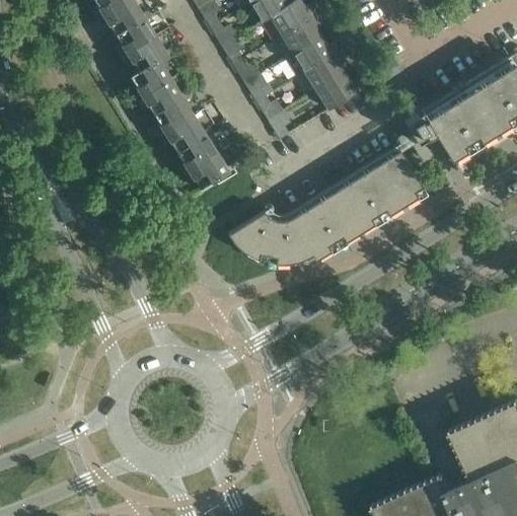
[(84,0),(86,2),(89,0),(92,0),(97,7),(92,10),(98,21),(132,0),(84,0)]
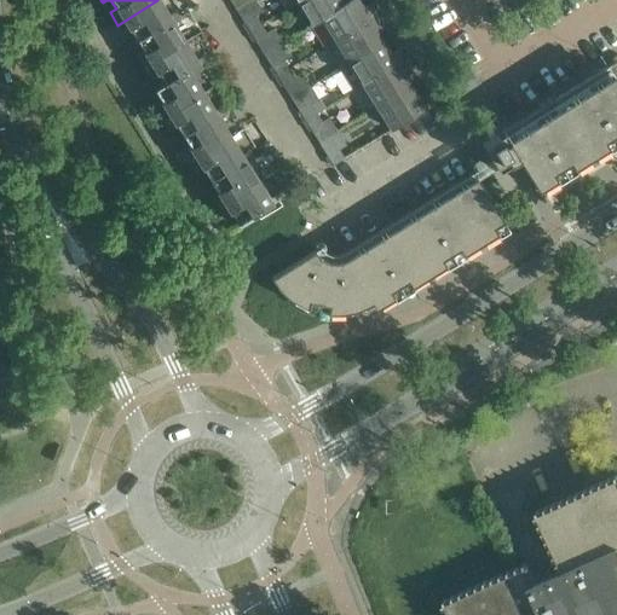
[(132,34),(138,44),(180,17),(168,0),(157,0),(117,25),(126,38),(132,34)]
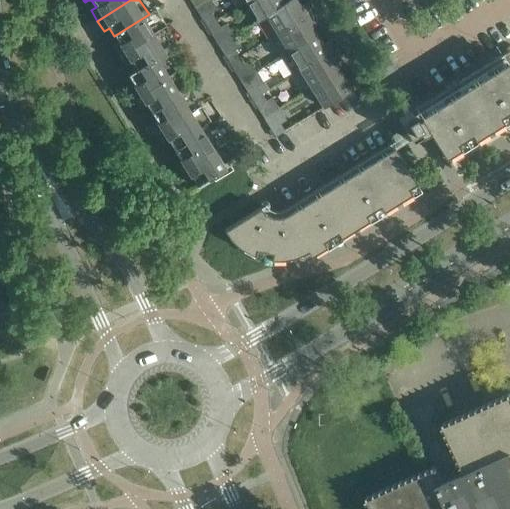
[(235,0),(241,8),(248,4),(254,0),(235,0)]
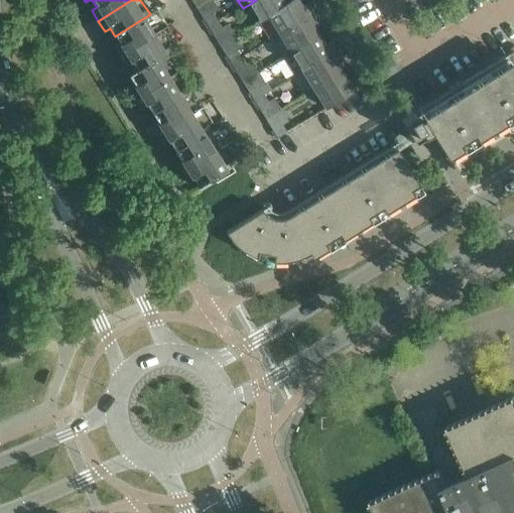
[(289,5),(289,4),(286,0),(256,0),(250,4),(262,23),(270,18),(269,17),(289,5)]
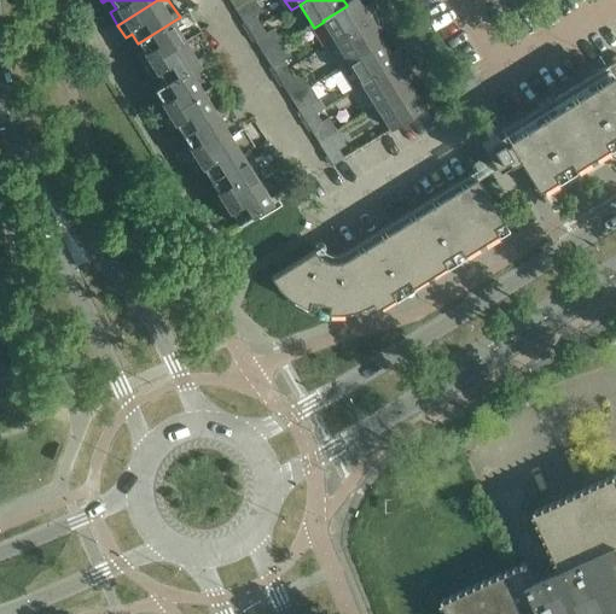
[(377,18),(370,6),(364,10),(356,0),(353,0),(347,5),(347,6),(323,21),(324,22),(336,44),(377,18)]
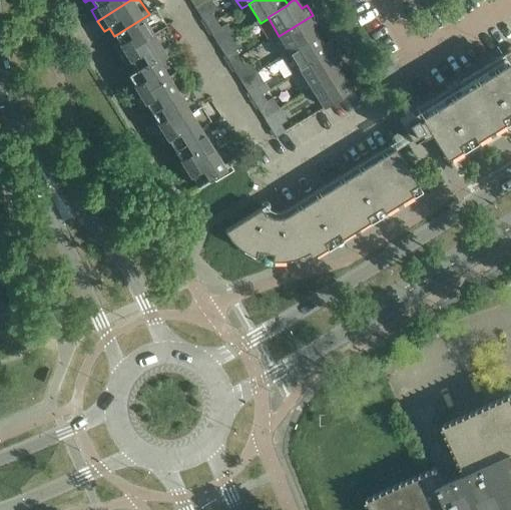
[(160,33),(149,14),(114,36),(119,44),(114,47),(120,57),(160,33)]
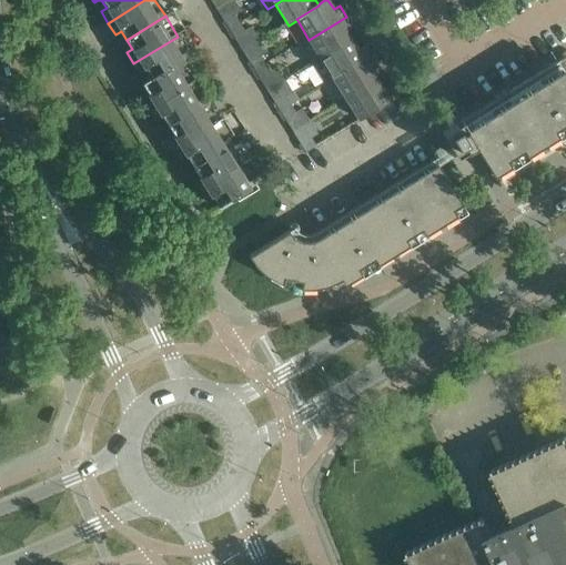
[(224,24),(230,33),(241,26),(236,17),(224,24)]
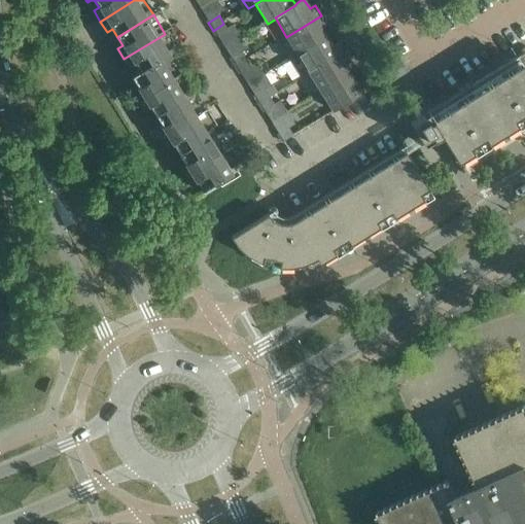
[(299,56),(327,37),(322,29),(327,26),(321,15),(286,37),(280,41),(291,60),(299,56)]
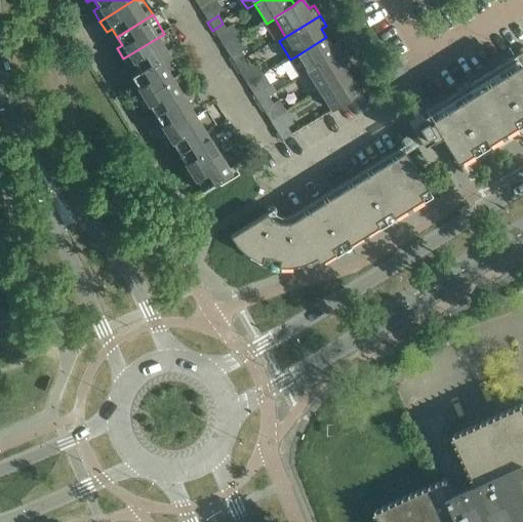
[(212,31),(216,38),(228,31),(223,24),(212,31)]
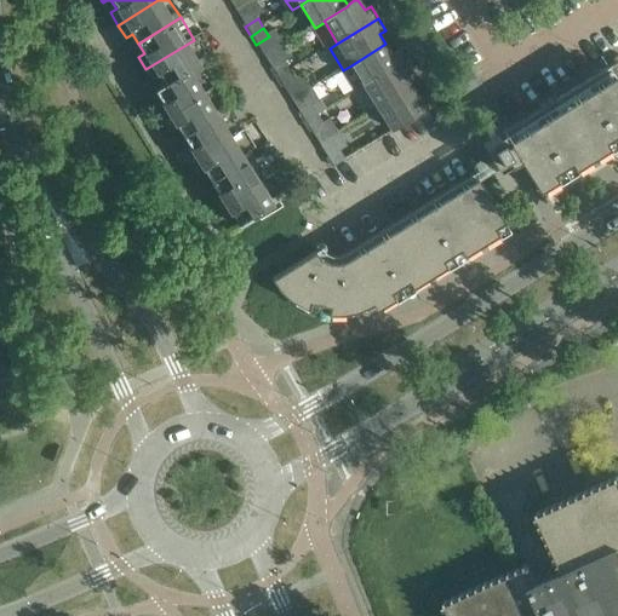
[(194,40),(146,69),(153,82),(160,78),(165,87),(166,88),(198,68),(199,69),(209,63),(194,40)]
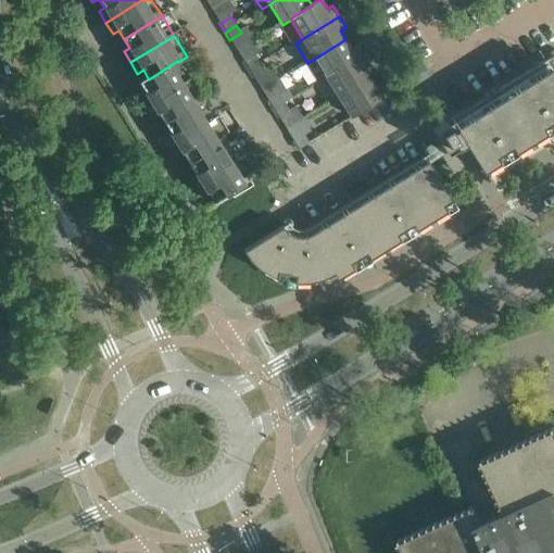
[(364,55),(357,45),(351,48),(345,39),(315,59),(327,78),(364,55)]
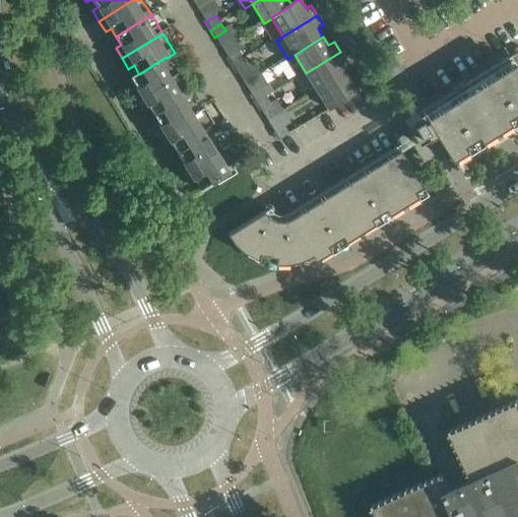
[(306,73),(318,91),(346,73),(341,65),(346,62),(340,52),(306,73)]
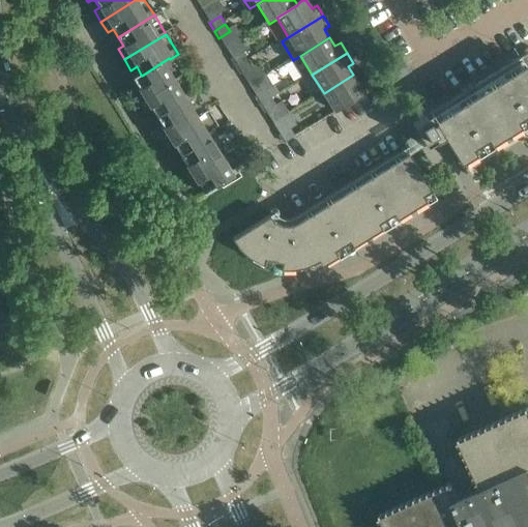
[(237,68),(248,61),(243,54),(233,61),(237,68)]
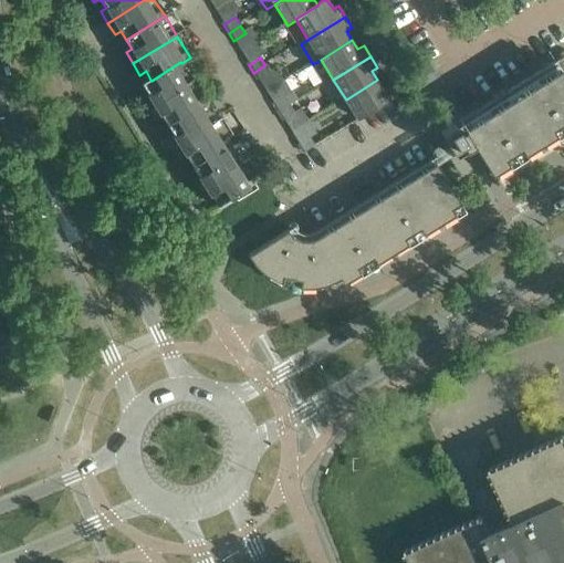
[(563,59),(442,135),(455,155),(457,158),(462,156),(466,162),(477,154),(493,180),(550,145),(563,135),(563,59)]
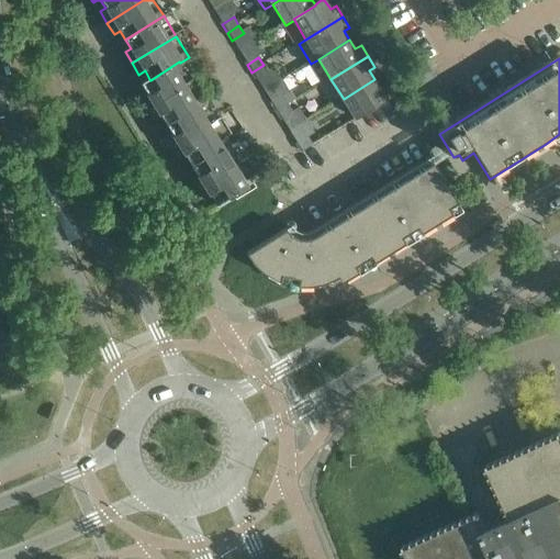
[(192,81),(180,63),(179,62),(150,80),(149,79),(142,84),(147,93),(142,97),(148,109),(192,81)]
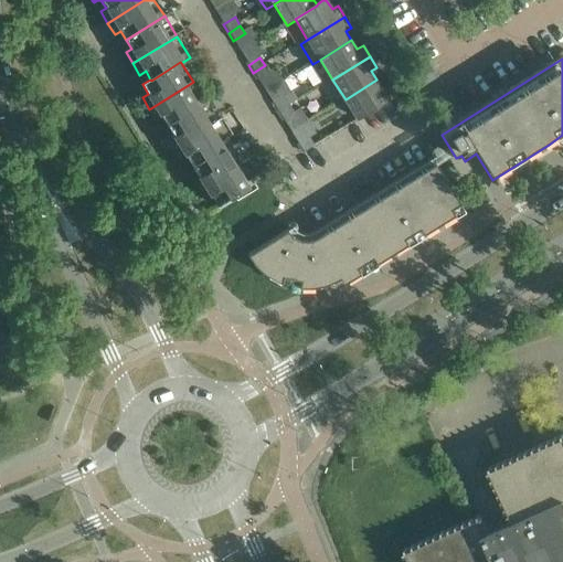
[(253,73),(258,82),(271,74),(265,65),(253,73)]
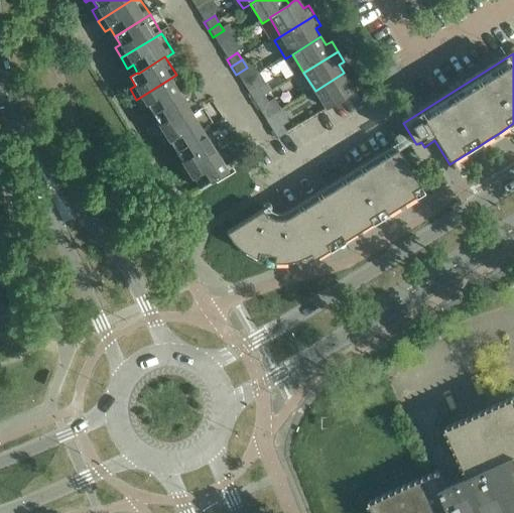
[(361,89),(355,79),(354,78),(349,82),(344,73),(315,91),(327,110),(361,89)]
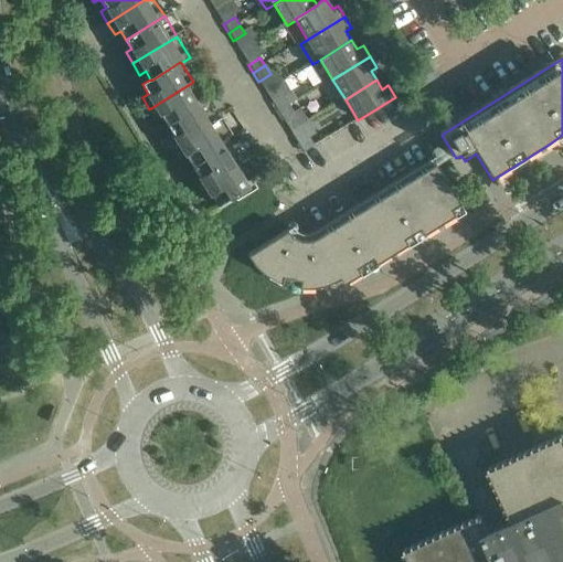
[(205,103),(193,82),(149,109),(157,120),(162,117),(168,126),(205,103)]
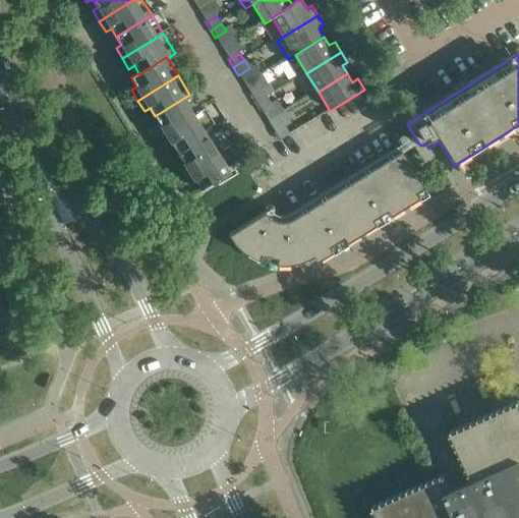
[(256,105),(268,98),(263,91),(251,97),(256,105)]
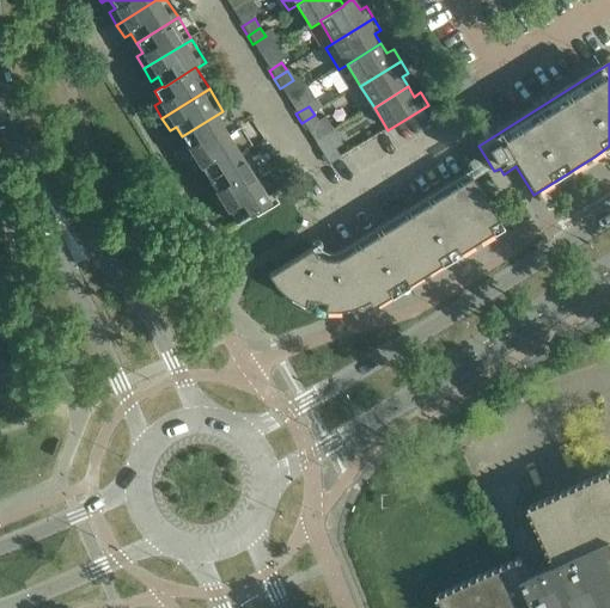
[(237,133),(223,111),(182,136),(188,146),(182,149),(189,163),(237,133)]
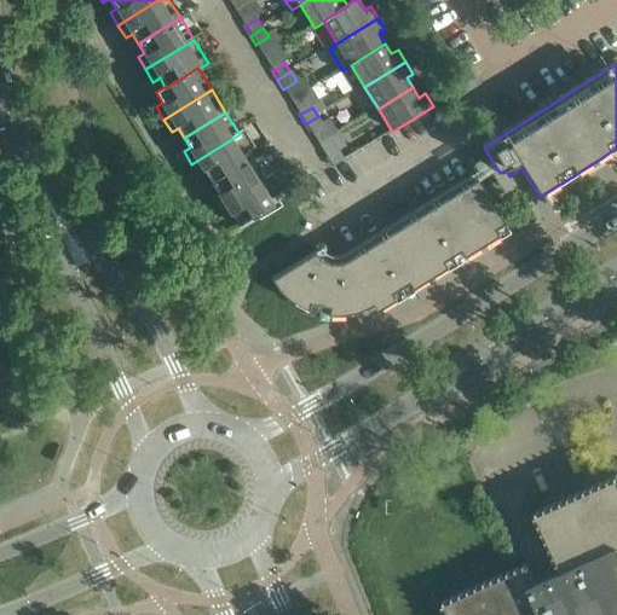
[(305,125),(311,133),(324,125),(318,116),(305,125)]
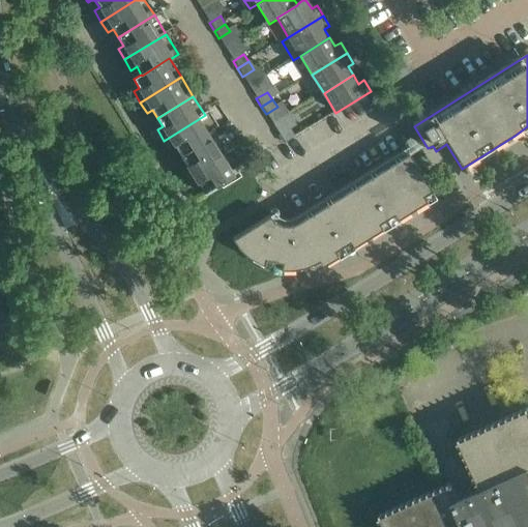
[(176,148),(181,156),(216,135),(205,115),(164,141),(170,151),(176,148)]
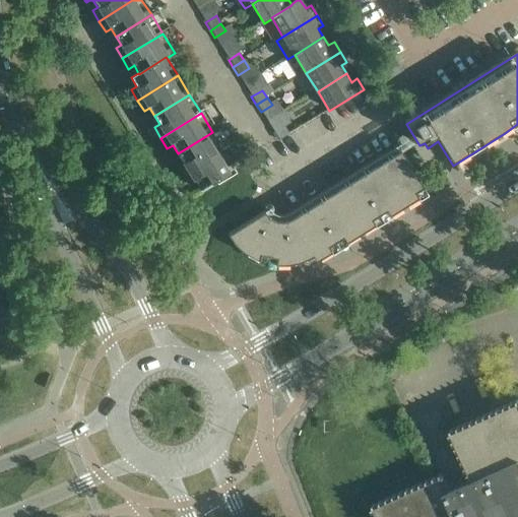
[(275,135),(279,142),(290,136),(285,128),(275,135)]
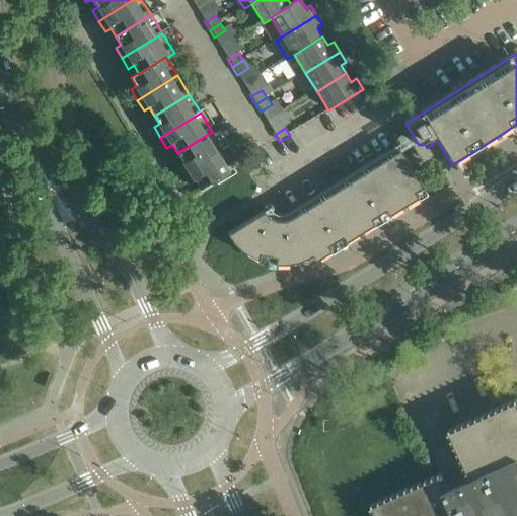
[(223,150),(212,132),(177,153),(182,161),(177,164),(183,174),(223,150)]
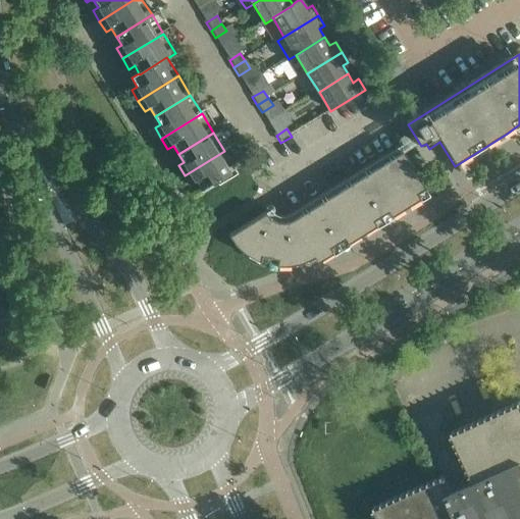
[(224,151),(185,175),(191,187),(196,183),(202,192),(237,170),(224,151)]
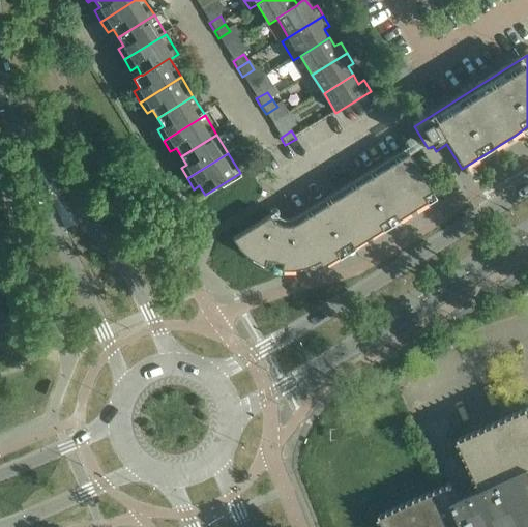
[(297,225),(311,246),(348,224),(385,200),(423,176),(410,155),(298,225),(297,225)]
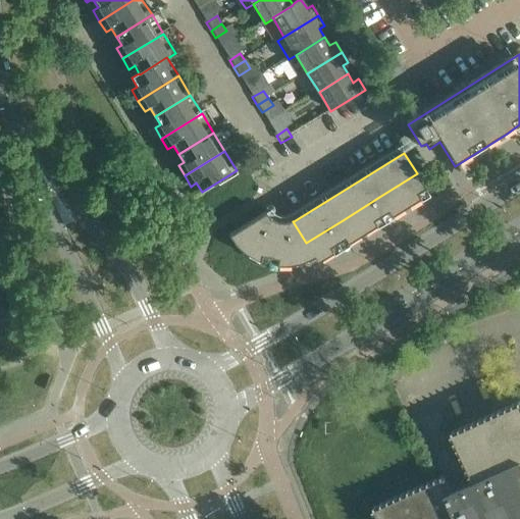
[(429,193),(417,173),(379,197),(392,218),(425,198),(424,196),(429,193)]
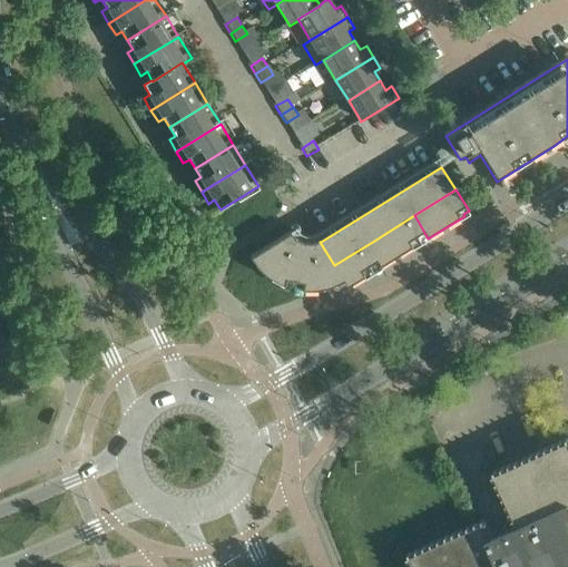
[(414,215),(374,241),(388,263),(428,238),(414,215)]
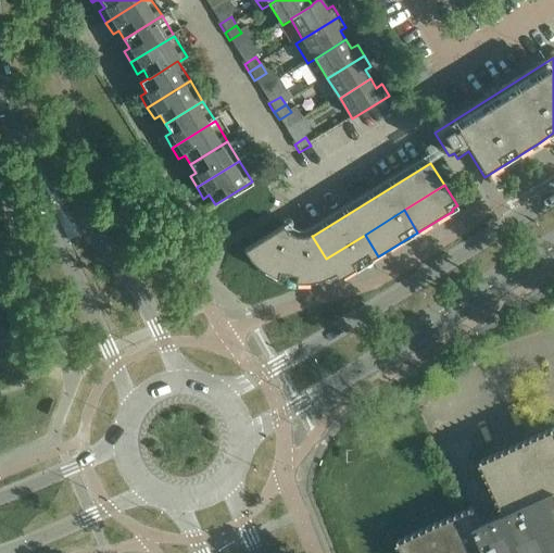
[(285,228),(246,252),(251,261),(262,271),(274,278),(278,280),(288,283),(298,238),(290,235),(285,228)]
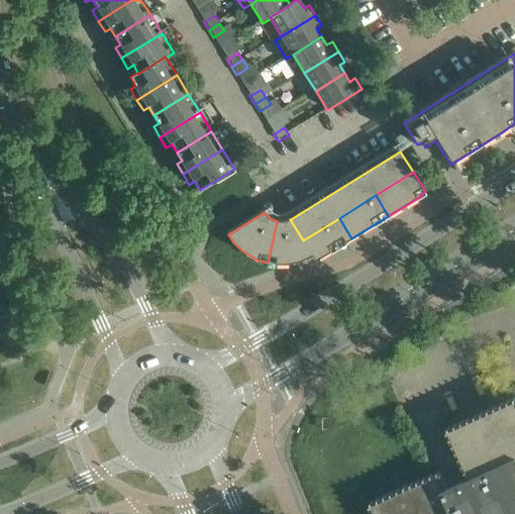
[(303,240),(312,257),(315,262),(351,238),(339,218),(303,240)]
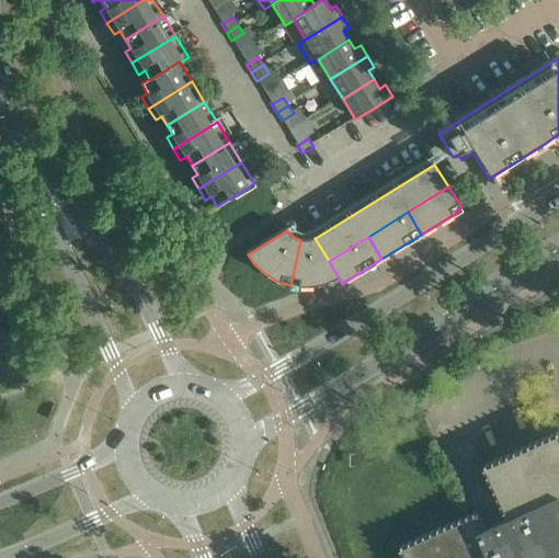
[(300,240),(291,285),(298,286),(314,286),(318,286),(332,282),(339,279),(329,261),(315,238),(308,240),(300,240)]
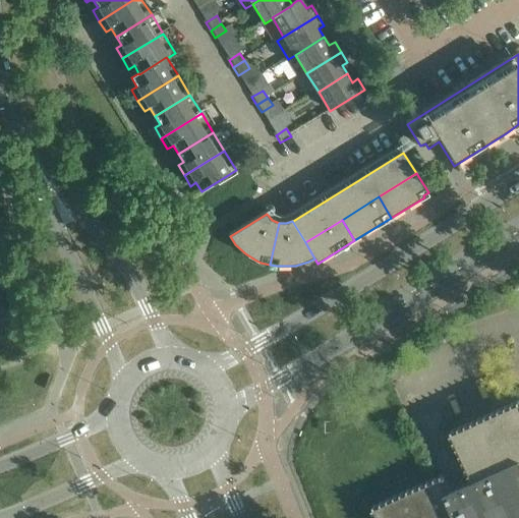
[(518,402),(451,434),(473,483),(454,493),(448,479),(440,483),(377,512),(379,517),(518,517),(518,402)]
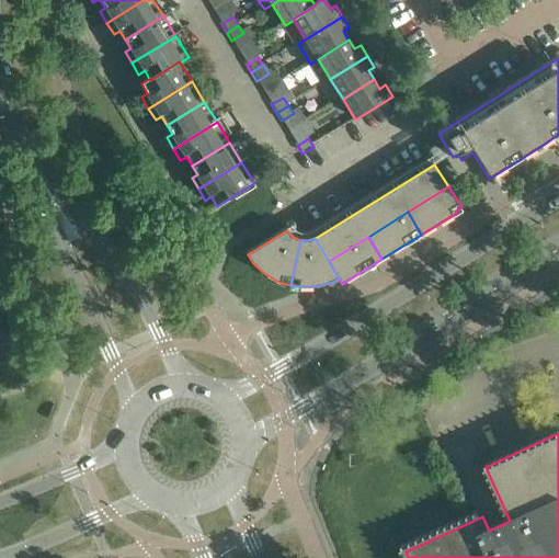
All buildings are outlined.
